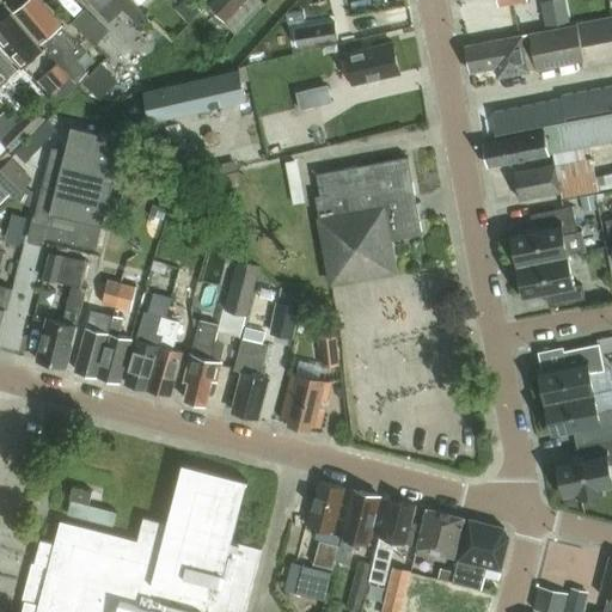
[(75,83),(86,73),(77,61),(86,53),(63,26),(40,0),(31,0),(17,13),(75,83)]
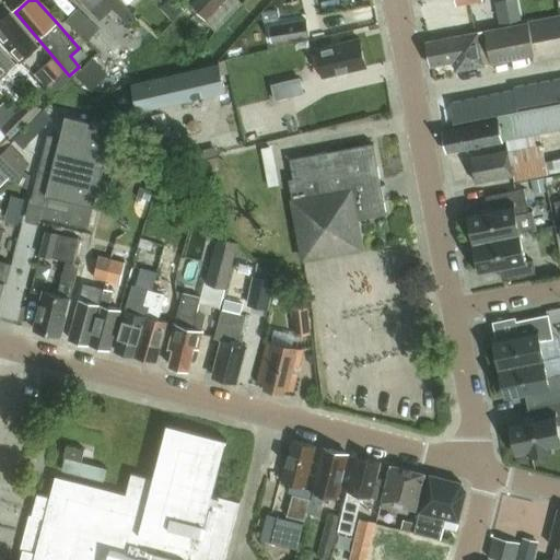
[(119,0),(81,0),(101,21),(115,9),(128,24),(136,18),(119,0)]
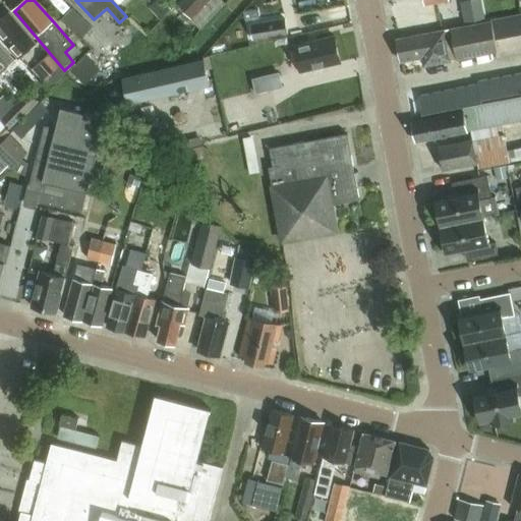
[(192,19),(212,0),(182,0),(178,5),(192,19)]
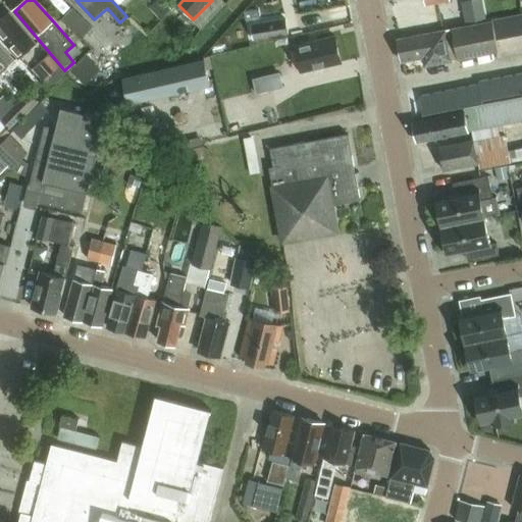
[(272,0),(255,3),(257,15),(288,9),(285,0),(272,0)]
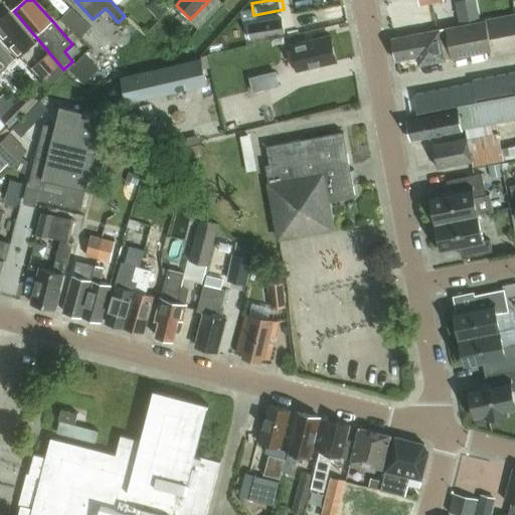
[(476,0),(470,0),(457,2),(460,24),(480,20),(476,0)]
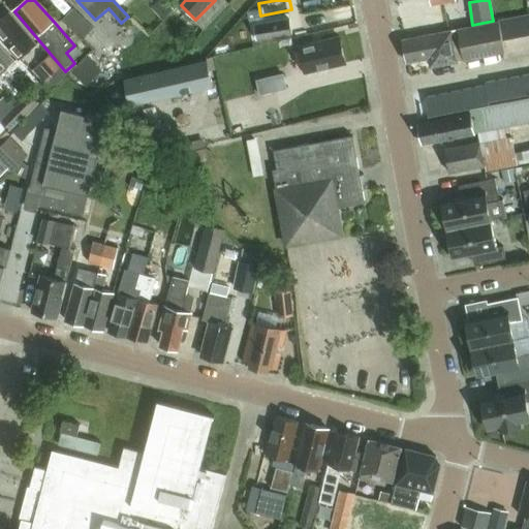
[(74,8),(64,19),(84,37),(94,27),(74,8)]
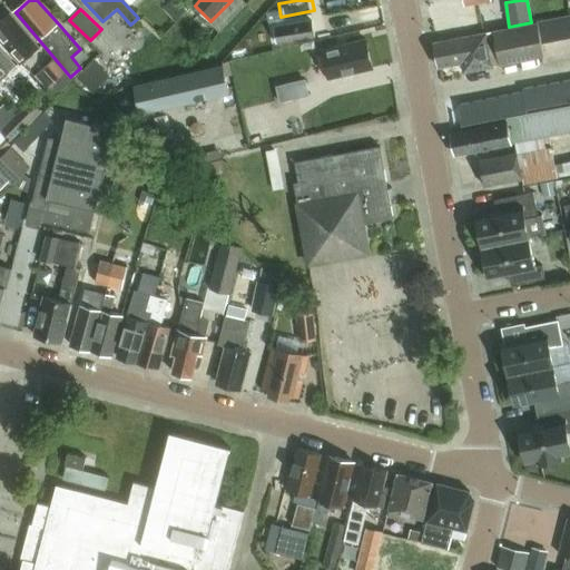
[(0,38),(21,64),(40,48),(11,15),(0,22),(0,38)]
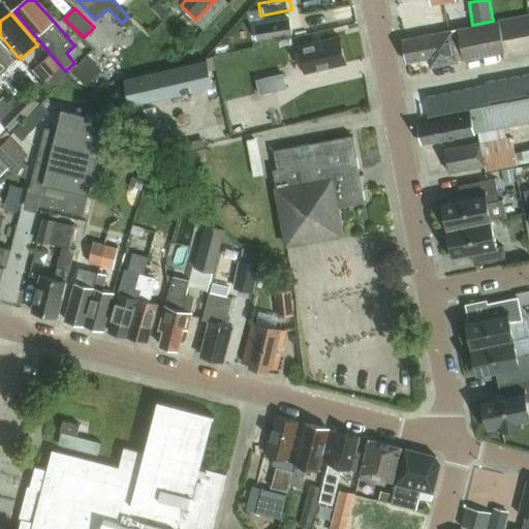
[(527,36),(523,17),(511,19),(515,38),(527,36)]
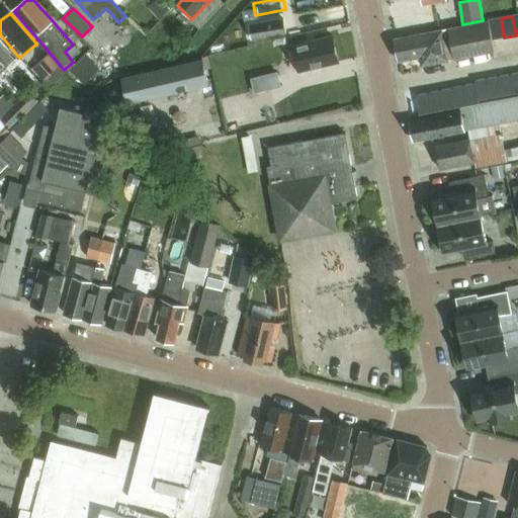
[(493,39),(504,37),(501,18),(489,20),(489,21),(493,39)]
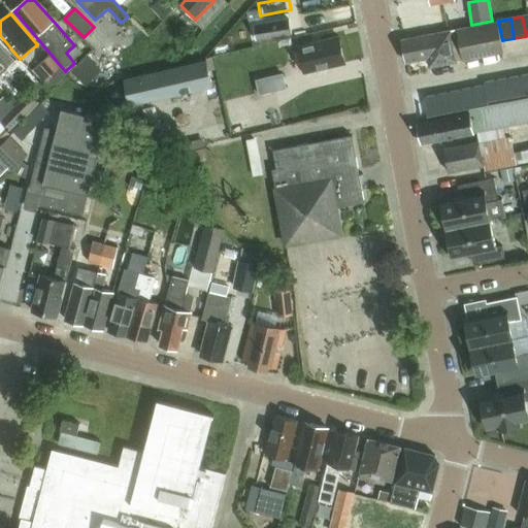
[(290,20),(257,26),(259,40),(293,35),(290,20)]
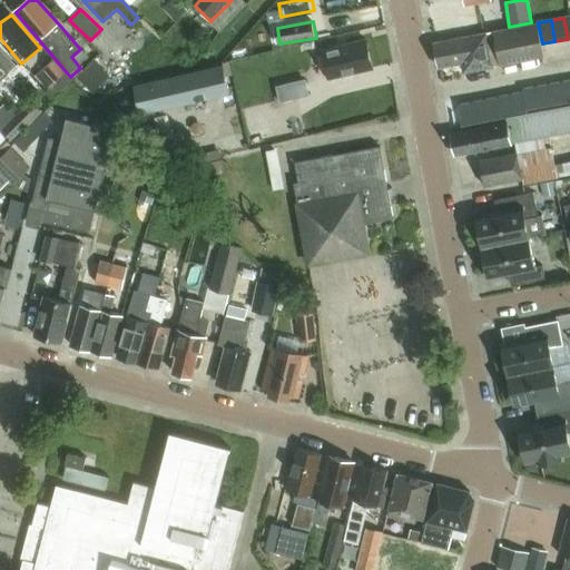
[(542,43),(538,23),(494,32),(435,43),(440,68),(463,64),(464,74),(494,67),(490,45),(497,43),(501,65),(544,56),(542,43)]
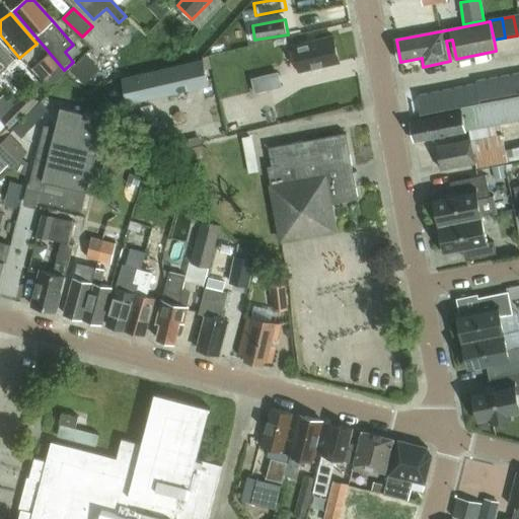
[(294,46),(300,72),(336,64),(334,52),(338,51),(334,36),(294,46)]
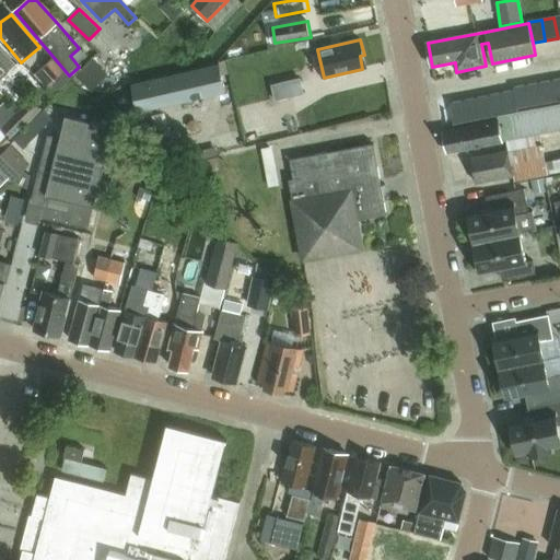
[(0,81),(16,65),(0,47),(0,81)]
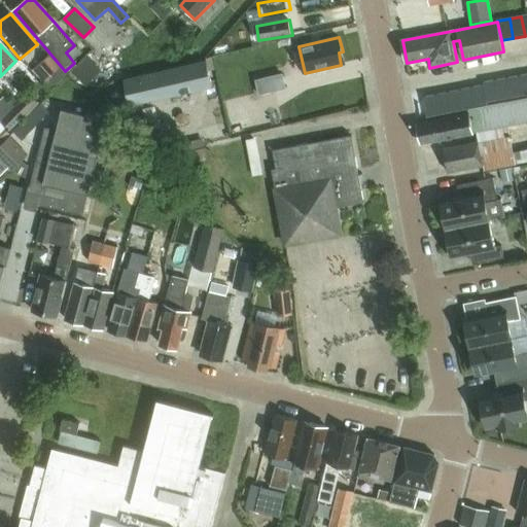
[(41,62),(40,64),(51,77),(49,80),(56,88),(67,75),(61,70),(49,56),(41,62)]
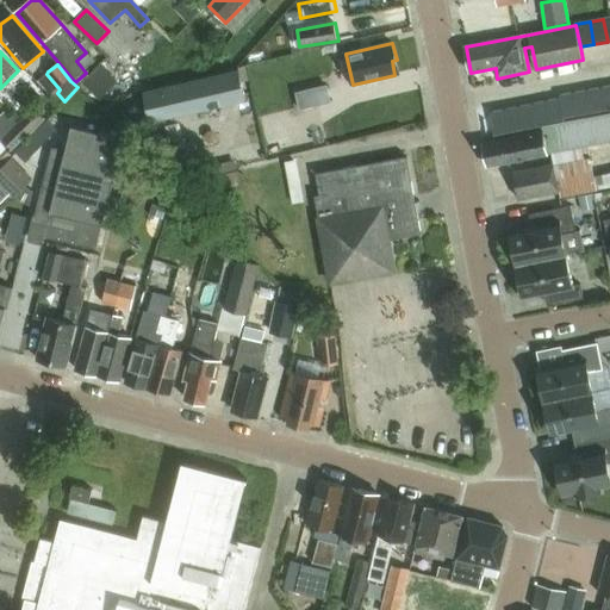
[(100,100),(118,81),(101,66),(83,85),(100,100)]
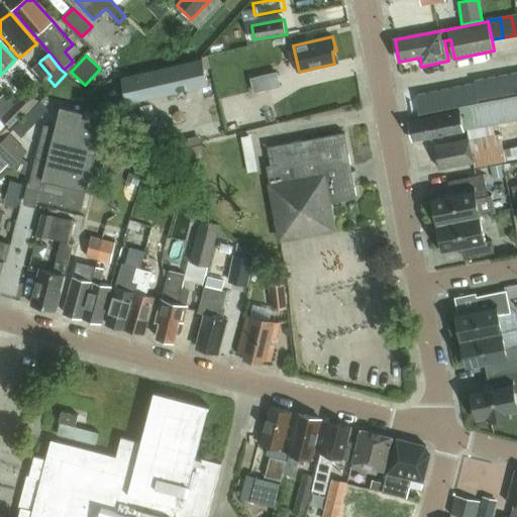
[(203,62),(124,80),(128,101),(207,83),(203,62)]
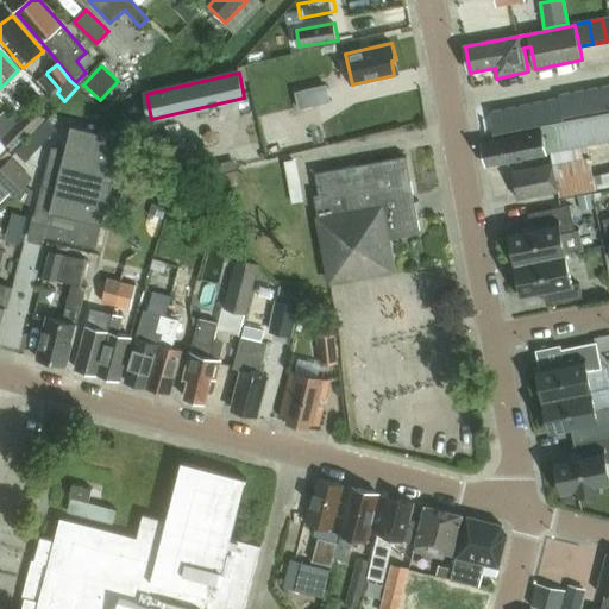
[(296,94),(301,111),(330,104),(326,87),(296,94)]
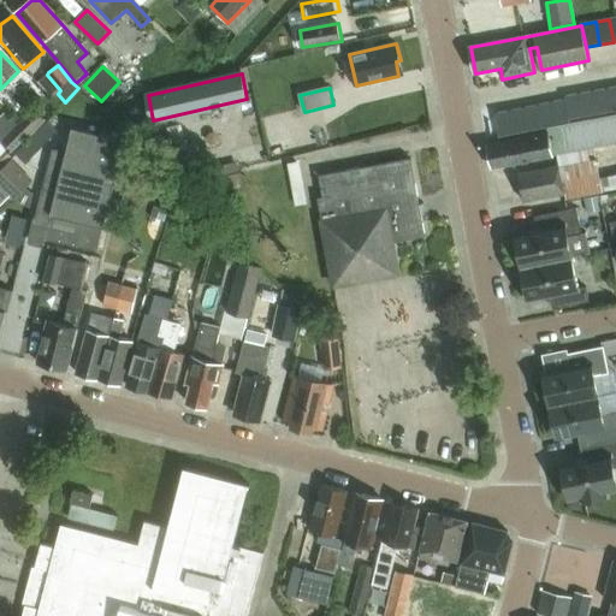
[(609,89),(594,92),(598,113),(612,111),(609,89)]
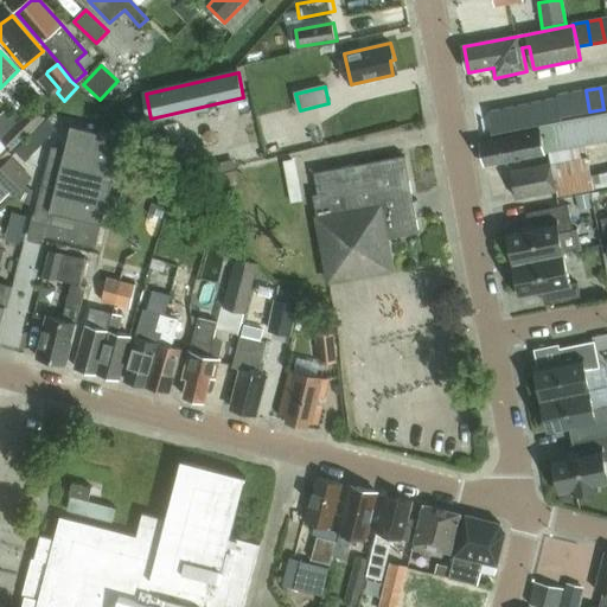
[(586,90),(572,93),(575,115),(589,112),(586,90)]
